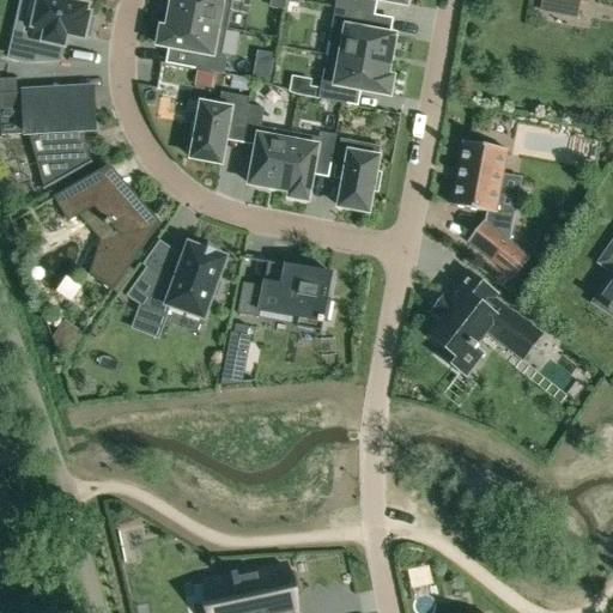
[(89,6),(59,0),(38,0),(30,38),(13,35),(8,59),(26,64),(43,62),(47,44),(65,48),(67,36),(85,40),(85,37),(90,38),(95,18),(90,17),(91,14),(87,13),(89,6)]
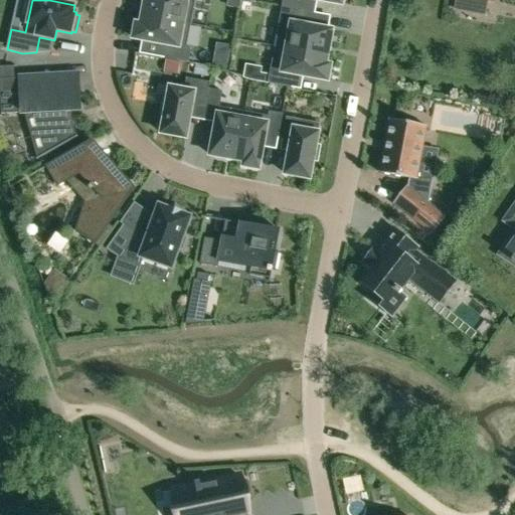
[(145,0),(142,15),(190,24),(194,0),(195,0),(199,1),(199,0),(145,0)]
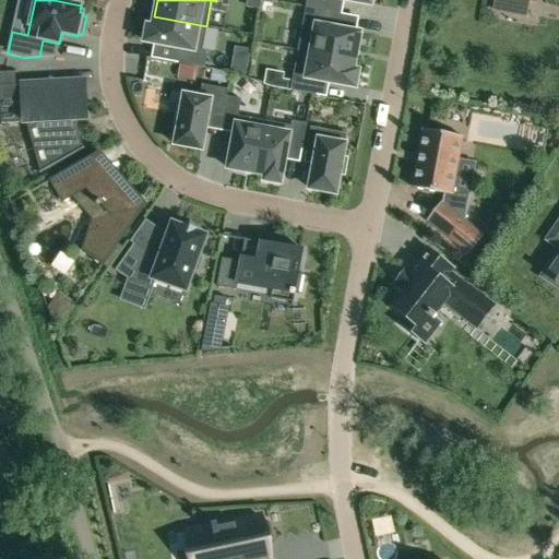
[(247,0),(246,8),(250,8),(260,10),(261,0),(247,0)]
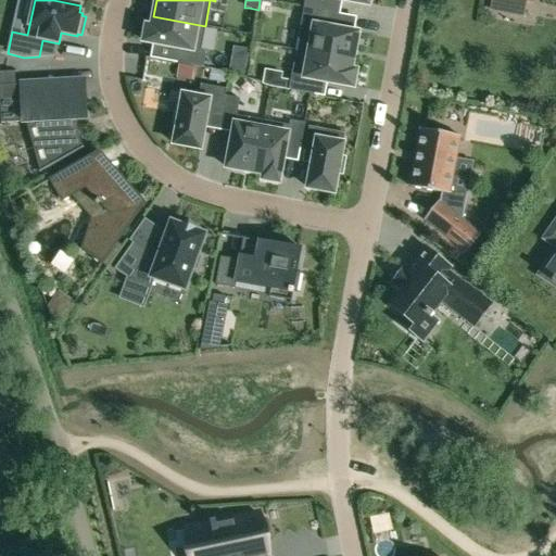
[(305,0),(304,7),(330,12),(332,0),(344,0),(368,4),(369,0),(305,0)]
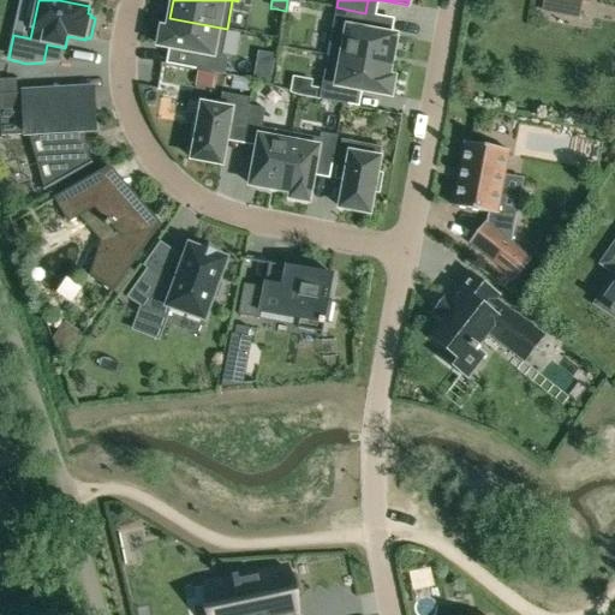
[(336,7),(328,54),(390,65),(396,36),(363,29),(365,13),(336,7)]
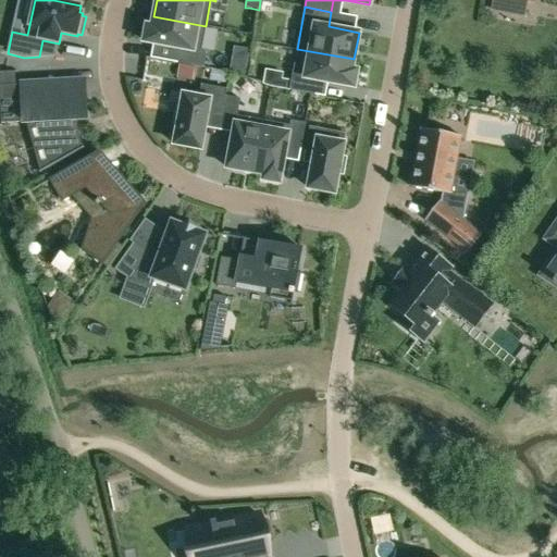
[(144,41),(178,48),(176,63),(178,63),(197,66),(203,69),(206,53),(200,52),(206,26),(153,16),(152,27),(147,26),(144,41)]
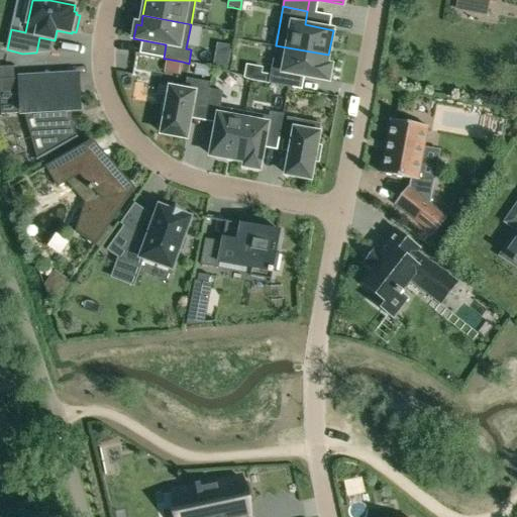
[(217,43),(213,65),(215,65),(221,68),(227,70),(228,62),(231,46),(217,43)]
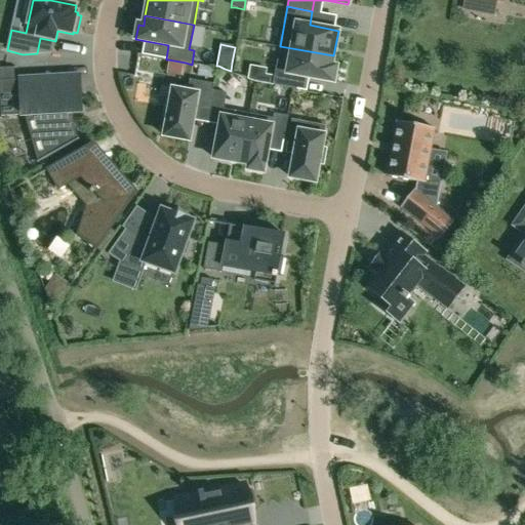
[(331,66),(333,55),(280,46),(279,48),(286,49),(284,63),(277,61),(273,85),(298,89),(300,76),(333,82),(336,67),(331,66)]
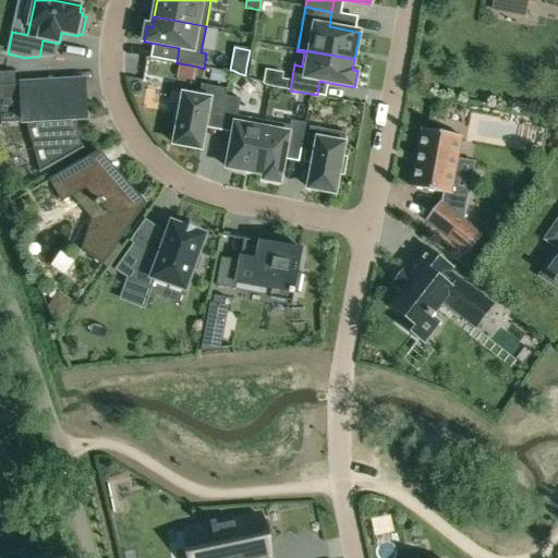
[(197,67),(179,63),(177,77),(194,81),(197,67)]
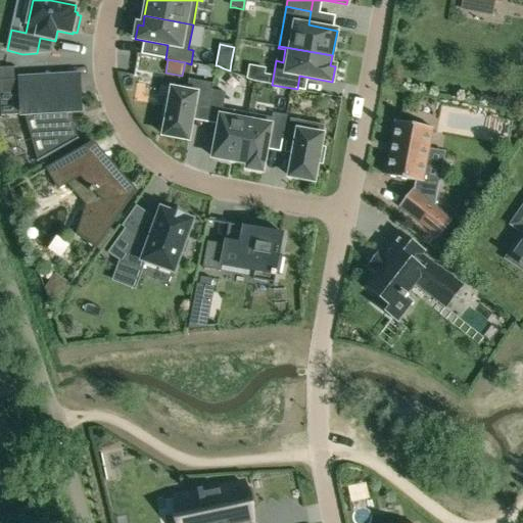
[(215,68),(199,65),(197,77),(212,80),(215,68)]
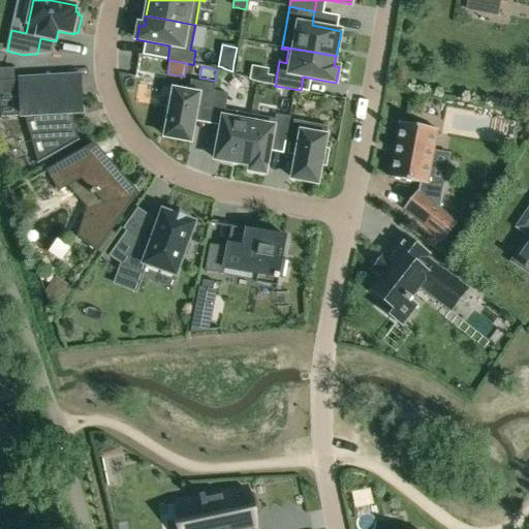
[(276,76),(268,75),(266,84),(275,86),(276,76)]
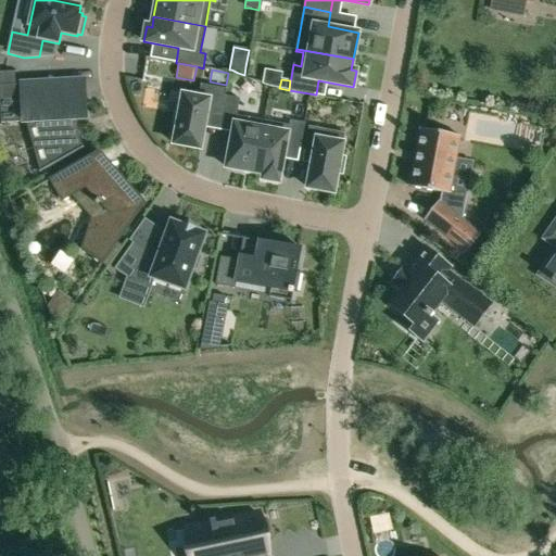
[(0,104),(1,124),(37,122),(50,165),(39,172),(39,173),(84,148),(83,147),(81,148),(76,130),(77,130),(77,128),(74,128),(74,119),(87,118),(80,98),(74,98),(73,81),(0,85),(0,104)]
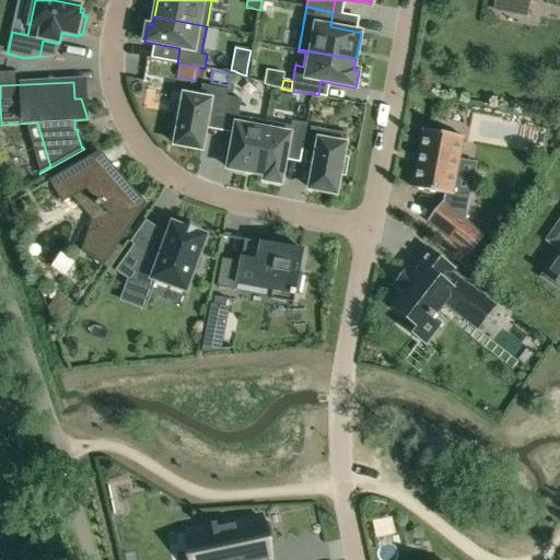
[(208,115),(222,117),(226,96),(228,90),(202,85),(200,93),(185,90),(182,109),(177,108),(174,125),(178,125),(175,146),(201,150),(208,115)]
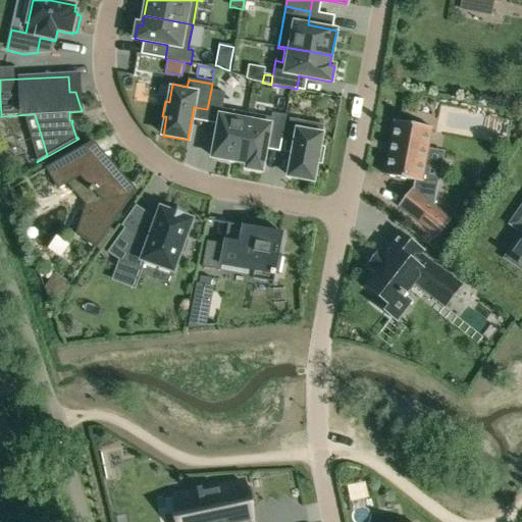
[(211,90),(207,109),(206,115),(220,118),(212,157),(238,162),(247,113),(222,109),(225,93),(211,90)]
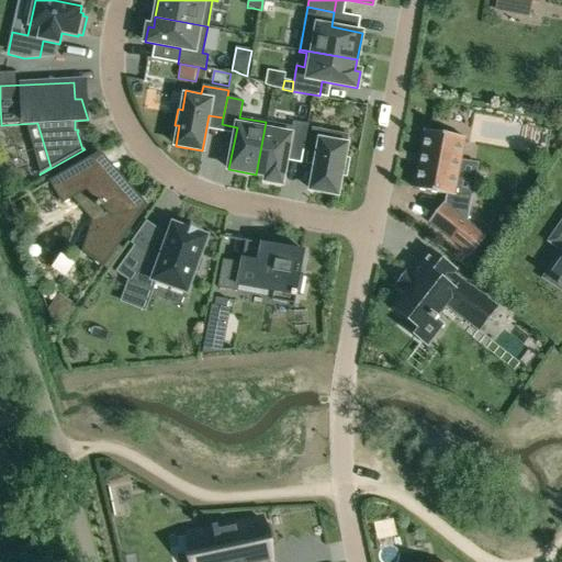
[(266,122),(256,175),(267,177),(266,181),(282,184),(289,149),(303,152),(308,124),(293,122),(291,135),(267,131),(268,123),(266,122)]
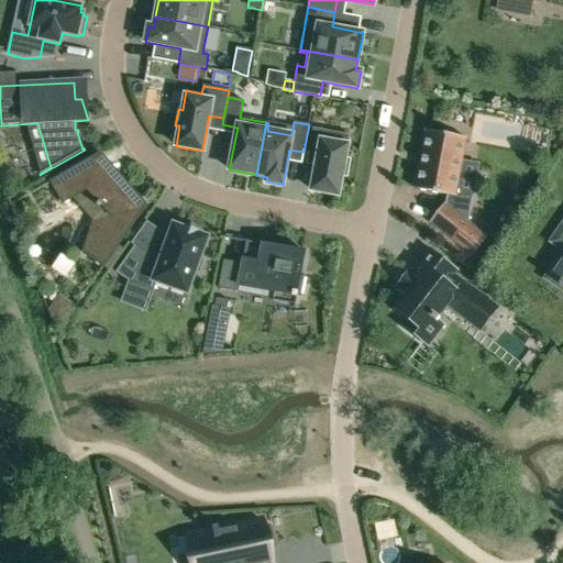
[(311,190),(338,195),(342,175),(346,176),(350,161),(345,159),(350,135),(312,128),(308,153),(318,155),(311,190)]
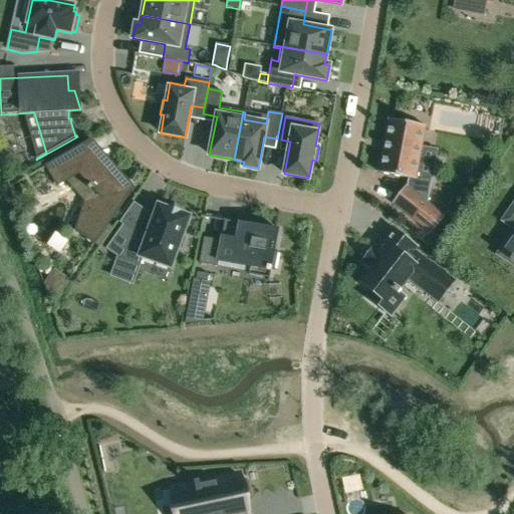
[(417,176),(422,147),(426,125),(390,119),(379,173),(409,178),(407,188),(405,187),(400,194),(393,203),(426,228),(432,233),(445,217),(438,212),(428,204),(429,194),(432,179),(417,176)]
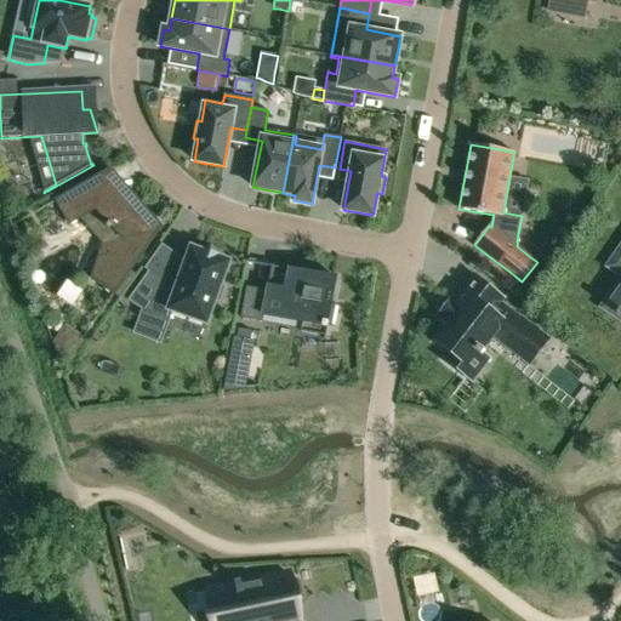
[(110,170),(56,200),(69,224),(70,223),(70,222),(96,208),(109,222),(106,226),(108,229),(112,226),(123,238),(93,278),(92,279),(114,295),(161,227),(110,170)]
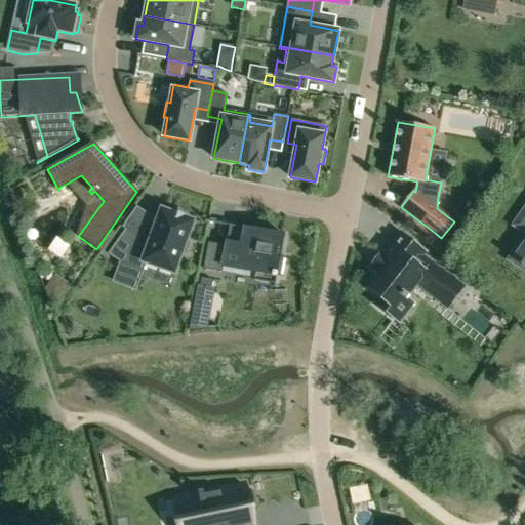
[(171,213),(162,210),(151,242),(142,239),(126,228),(108,254),(123,265),(124,264),(143,270),(146,261),(174,273),(182,253),(186,254),(191,242),(186,240),(193,221),(184,218),(185,215),(172,210),(171,213)]
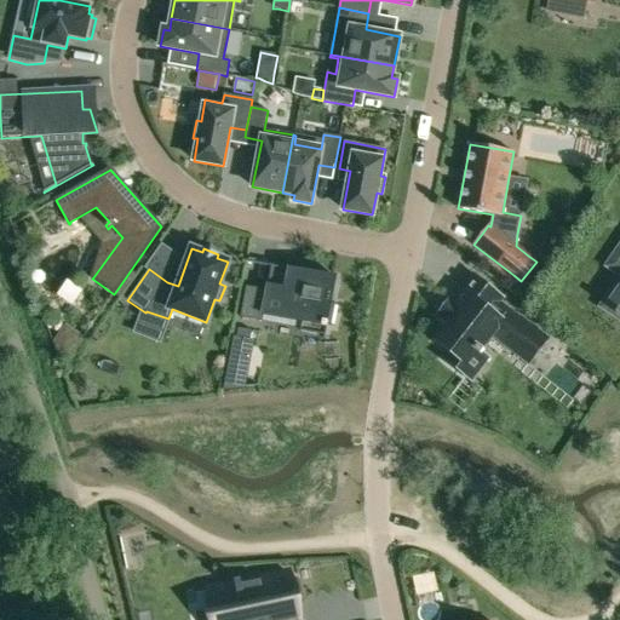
[(619,248),(608,265),(619,273),(619,288),(609,305),(618,310),(615,314),(619,317),(619,316),(619,248)]
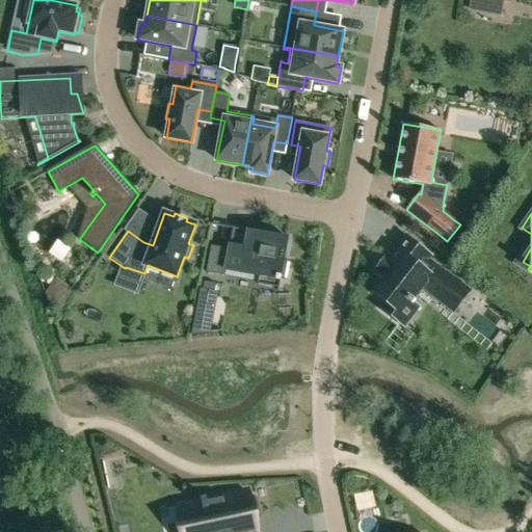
[(277,288),(277,290),(278,291),(281,278),(287,280),(290,261),(285,260),(289,238),(266,234),(266,238),(232,231),(229,249),(211,245),(206,272),(224,275),(225,270),(259,276),(257,284),(277,288)]
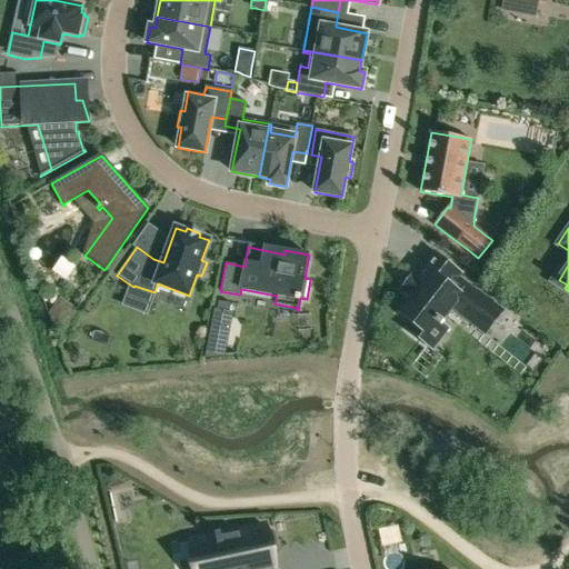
[(486,333),(501,313),(456,278),(460,272),(435,252),(417,277),(413,275),(401,289),(405,291),(403,293),(410,299),(399,313),(411,323),(407,329),(431,348),(447,328),(442,325),(443,322),(441,320),(452,307),(486,333)]
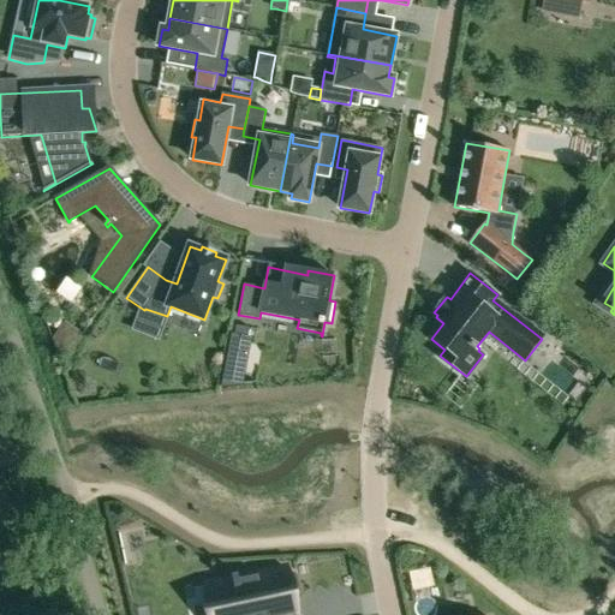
[(249,329),(236,327),(233,336),(246,339),(249,329)]
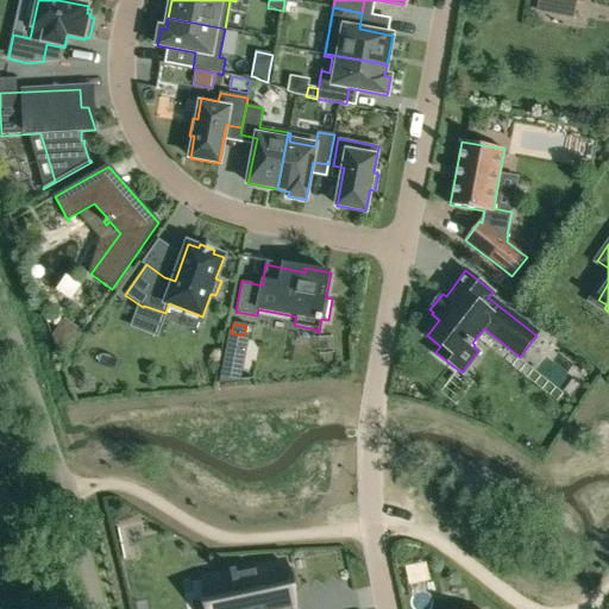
[(230,571),(205,576),(207,588),(211,608),(293,608),(290,594),(294,594),(289,570),(286,571),(284,564),(237,573),(236,570),(230,571)]
